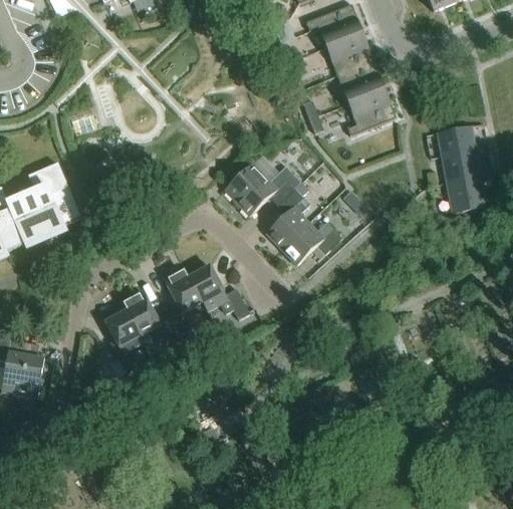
[(259,1),(263,12),(275,7),(272,0),(262,0),(259,1)]
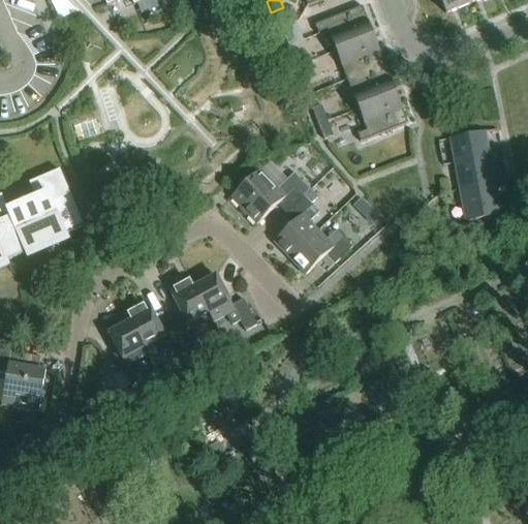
[(335,48),(374,32),(362,3),(314,22),(318,31),(328,28),(335,48)]
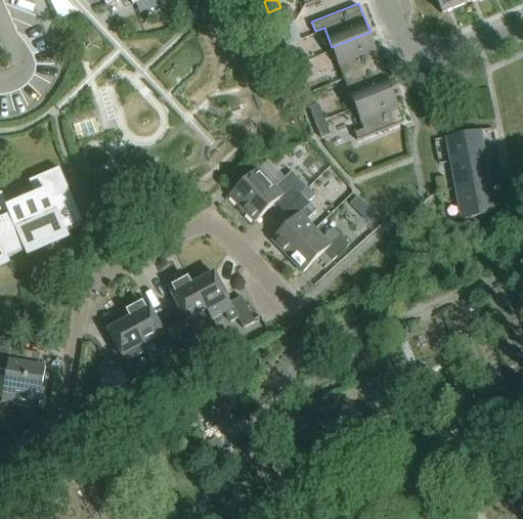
[(382,62),(371,32),(332,47),(344,77),(382,62)]
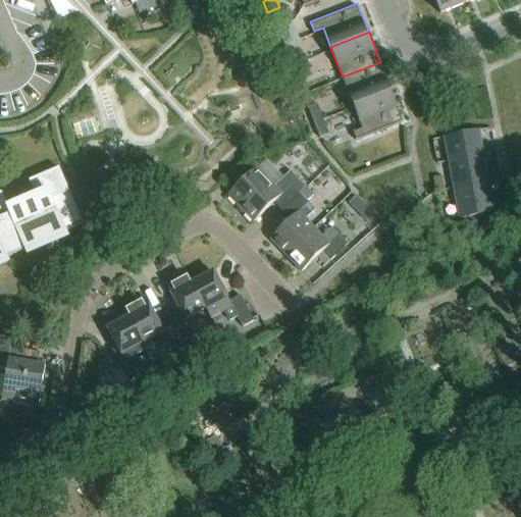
[(301,59),(297,47),(287,50),(292,62),(301,59)]
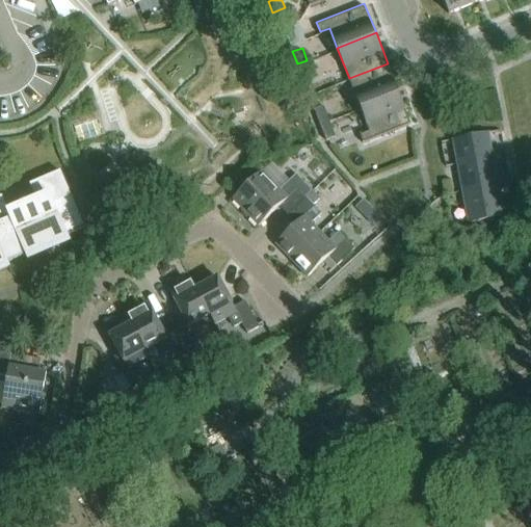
[(313,77),(307,60),(297,63),(303,81),(313,77)]
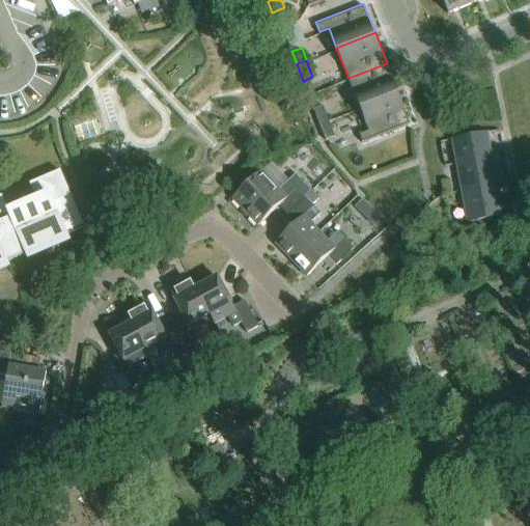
[(398,92),(387,63),(349,78),(360,108),(398,92)]
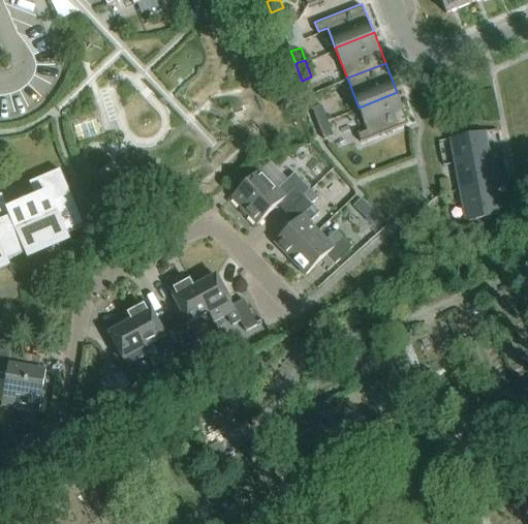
[(361,139),(408,120),(397,92),(359,108),(366,125),(356,129),(361,139)]
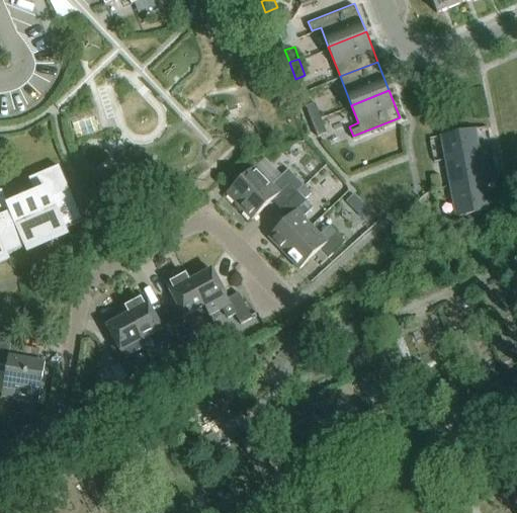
[(325,115),(319,100),(310,103),(316,119),(325,115)]
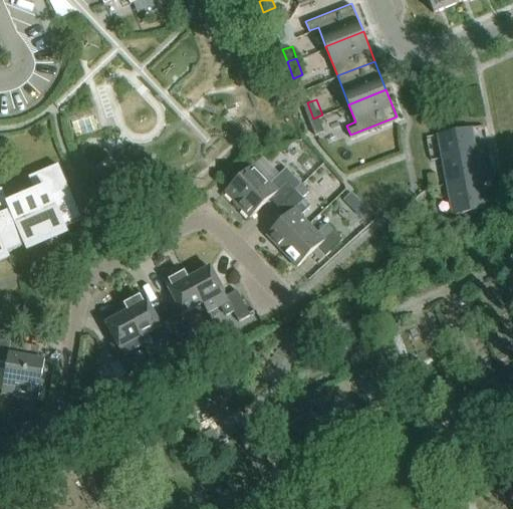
[(328,130),(322,114),(313,118),(319,133),(328,130)]
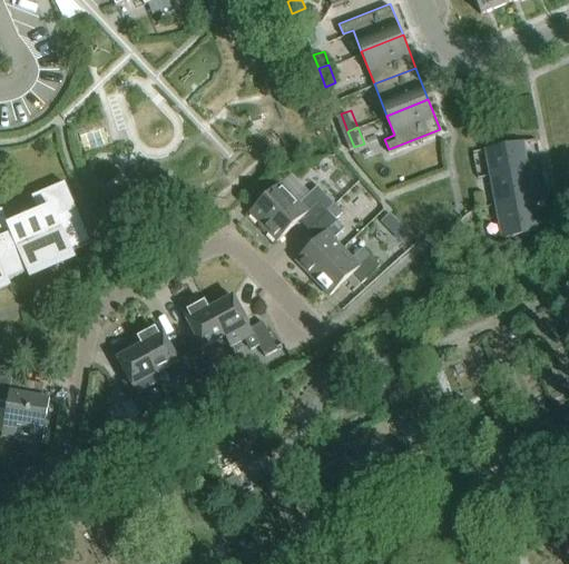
[(522,139),(483,146),(489,176),(527,169),(541,167),(540,160),(539,155),(526,157),(522,139)]
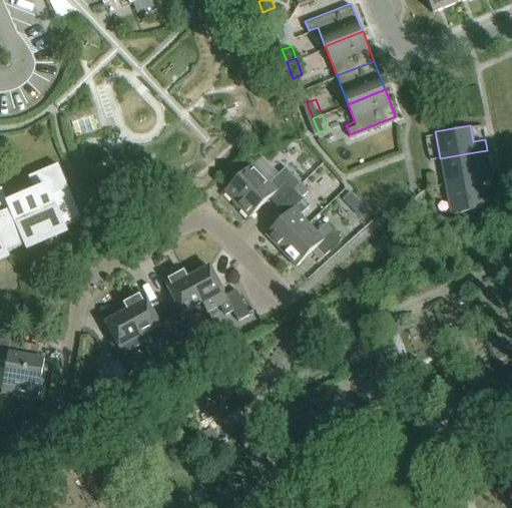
[(474,152),(440,158),(445,184),(479,179),(492,176),(491,171),(490,166),(477,168),(474,152)]
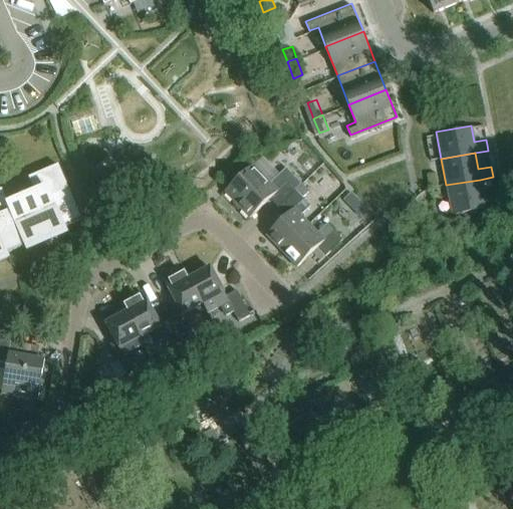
[(0,258),(9,255),(7,250),(25,243),(27,247),(67,230),(65,226),(83,218),(59,163),(30,175),(37,192),(0,207),(0,258)]
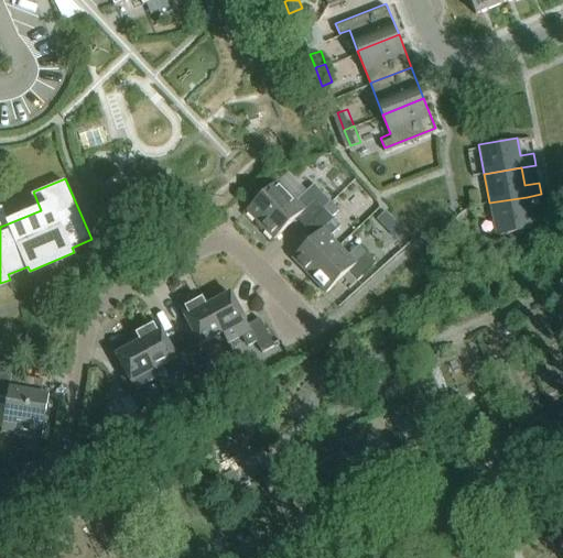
[(296,198),(288,189),(279,179),(248,208),(274,237),(296,215),(305,225),(324,206),(332,199),(314,181),(296,198)]
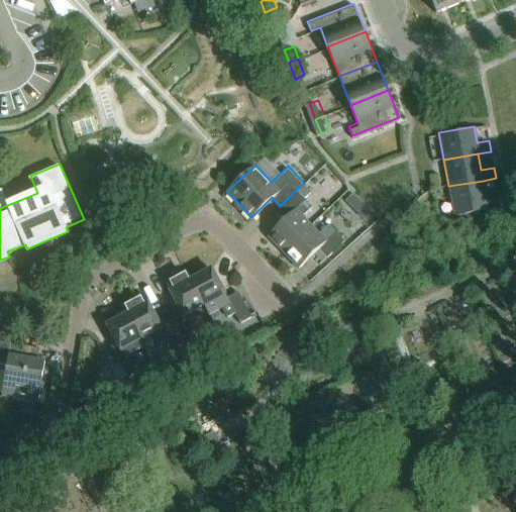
[(483,181),(448,186),(452,214),(500,206),(498,194),(485,197),(483,181)]
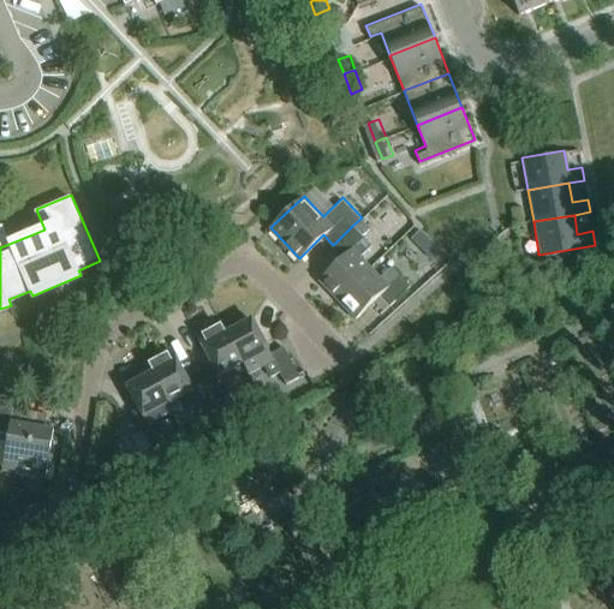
[(370,227),(362,218),(353,225),(333,245),(343,255),(319,278),(337,297),(370,266),(361,255),(371,244),(363,234),(370,227)]
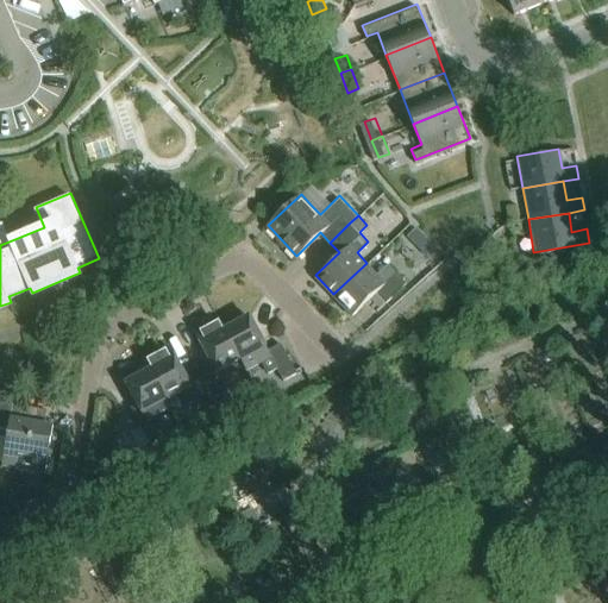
[(431,236),(421,225),(413,233),(422,243),(431,236)]
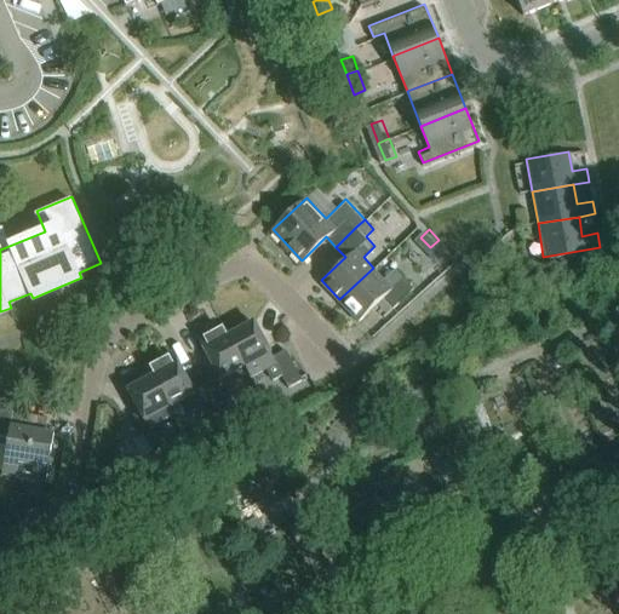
[(383,277),(373,268),(339,299),(359,319),(383,297),(393,307),(413,286),(395,267),(383,277)]
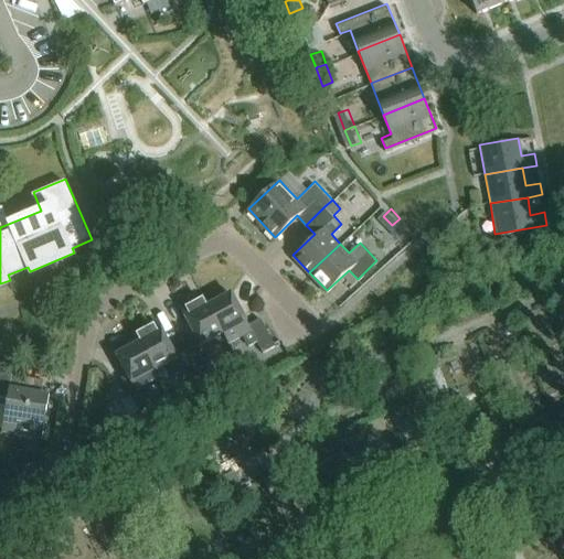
[(209,303),(223,331),(227,341),(243,333),(248,344),(257,340),(263,351),(275,344),(261,316),(248,322),(231,291),(209,303)]
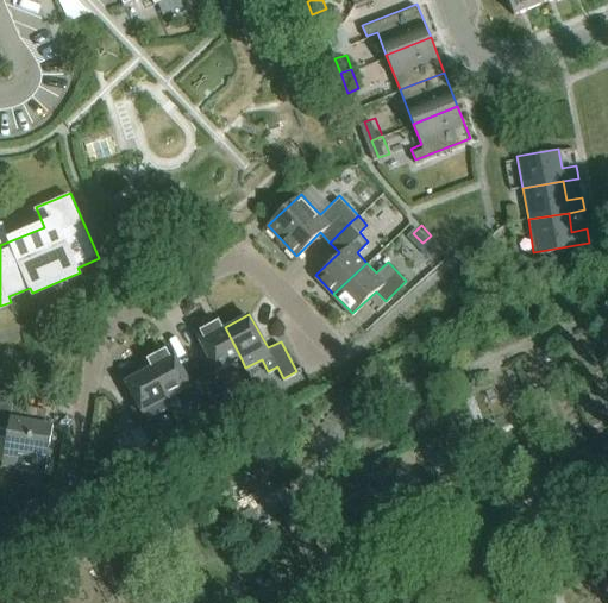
[(225,327),(219,316),(194,330),(213,364),(200,371),(213,396),(227,389),(223,382),(232,377),(225,365),(240,357),(225,327)]
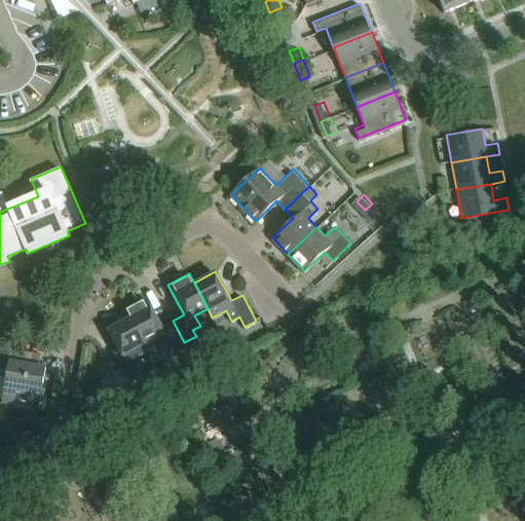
[(143,343),(144,342),(156,336),(162,346),(170,342),(173,348),(184,342),(173,321),(161,327),(146,297),(124,308),(128,318),(129,318),(143,343)]
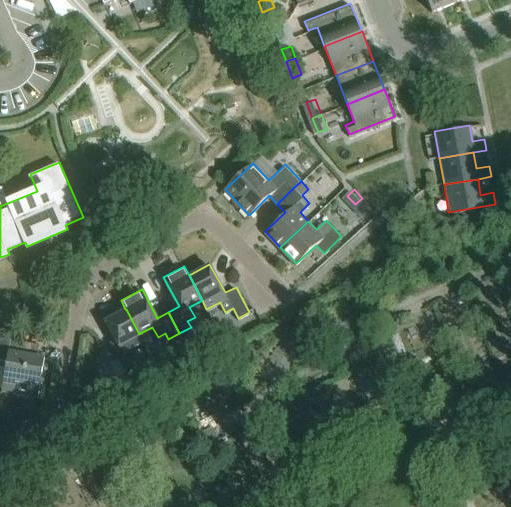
[(126,309),(125,309),(105,320),(121,349),(110,355),(121,376),(133,370),(129,364),(137,360),(131,350),(145,342),(140,333),(139,334),(126,309)]
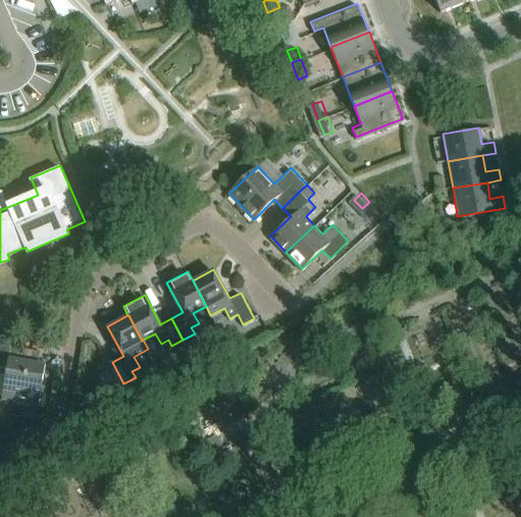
[(19,359),(21,346),(0,342),(0,364),(7,366),(2,397),(39,403),(46,364),(19,359)]
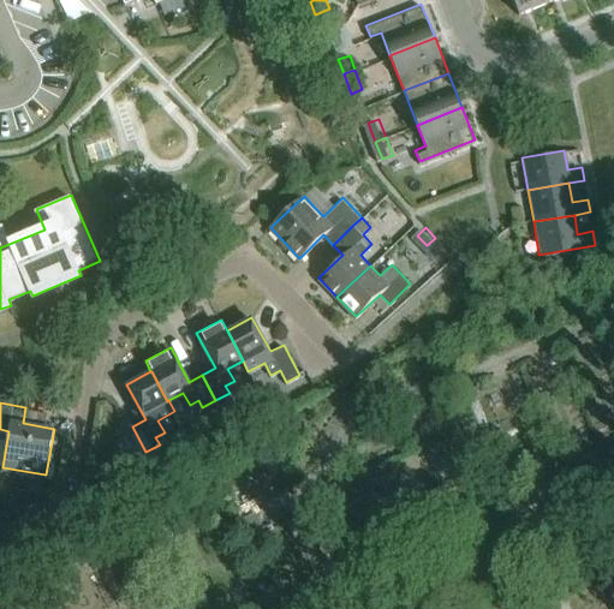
[(210,451),(206,441),(196,446),(202,455),(210,451)]
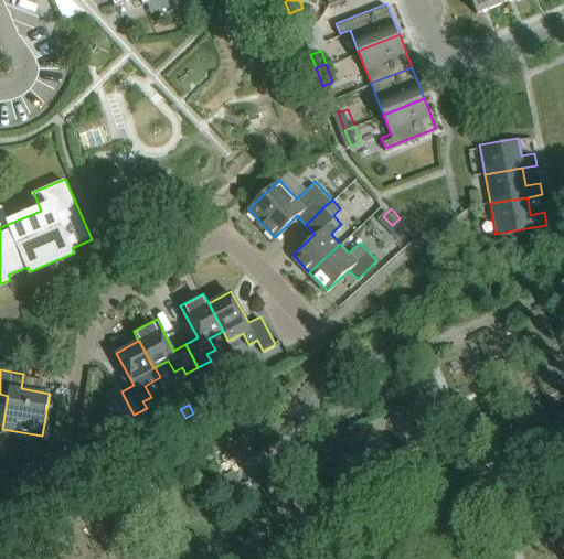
[(288,477),(283,469),(266,477),(272,487),(288,477)]
